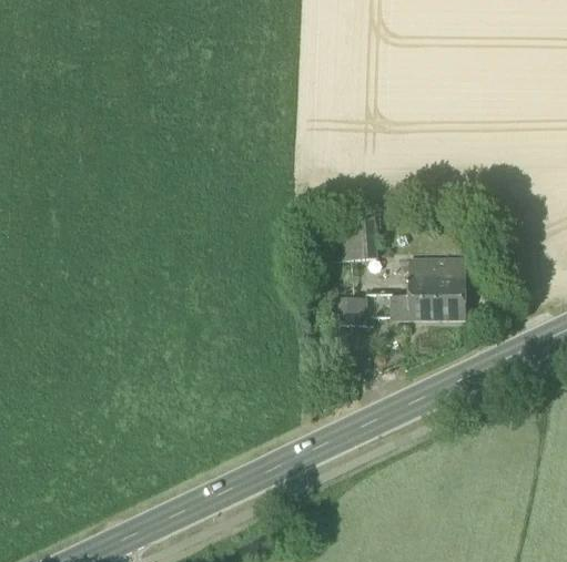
[(315,234),(317,264),(372,261),(368,221),(342,223),(342,232),(315,234)]
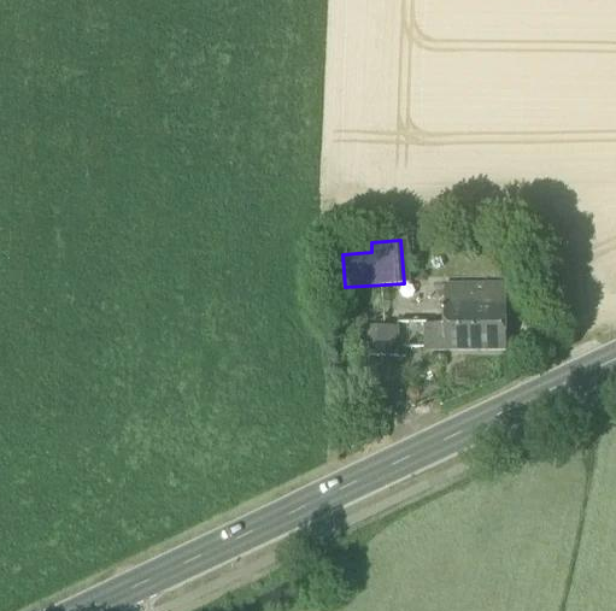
[(444,300),(471,300),(471,281),(444,281),(444,300)]
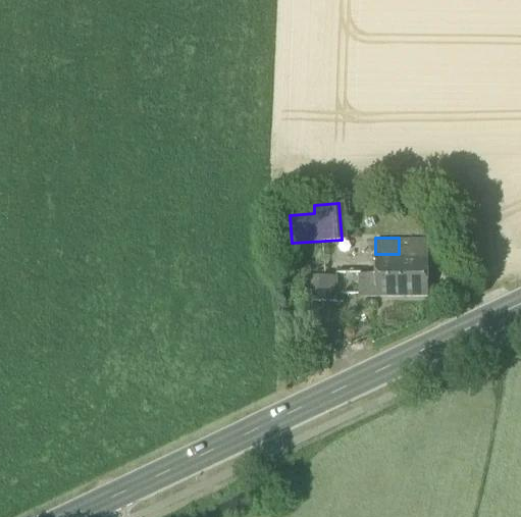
[(410,254),(428,254),(428,238),(410,238),(410,254)]
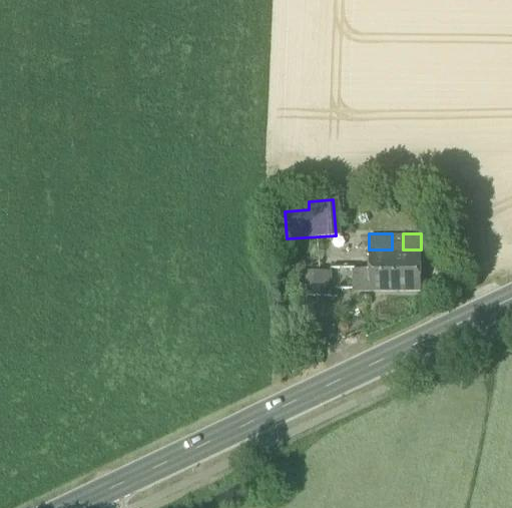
[(354,289),(421,289),(421,249),(403,249),(392,249),(369,249),(369,261),(354,261),(354,289)]
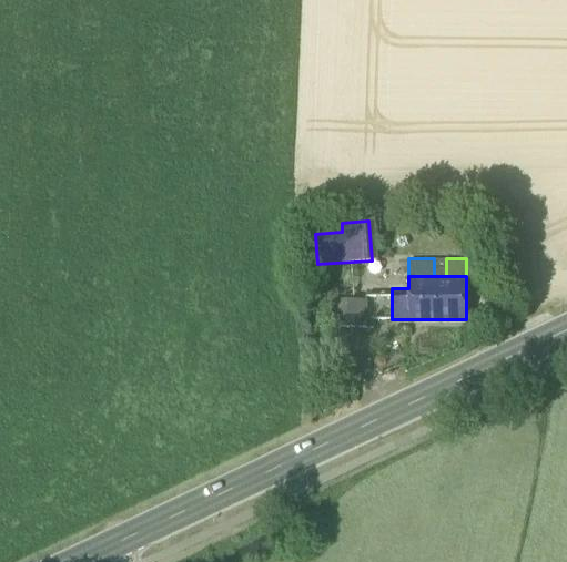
[(325,299),(325,323),(363,322),(362,298),(325,299)]
